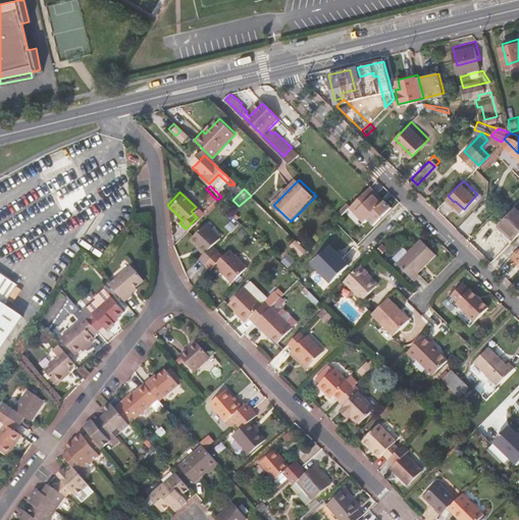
[(384,203),(375,194),(363,208),(377,222),(394,206),(387,200),(384,203)]
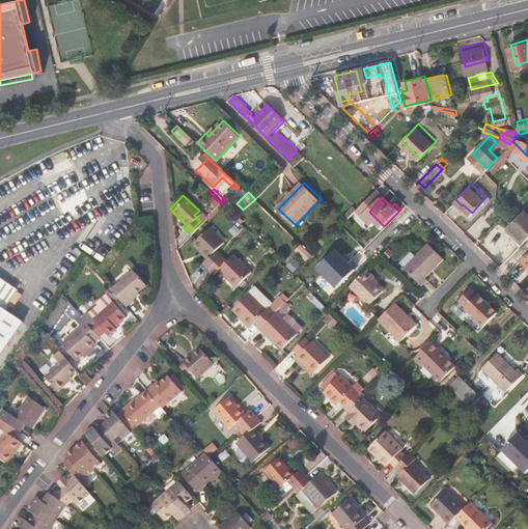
[(366,210),(362,206),(352,218),(356,221),(357,220),(359,221),(366,213),(365,212),(366,210)]
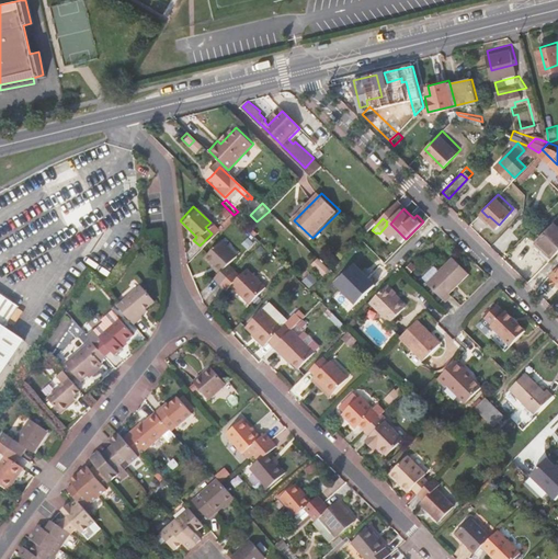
[(539,238),(554,254),(557,249),(557,221),(557,220),(539,238)]
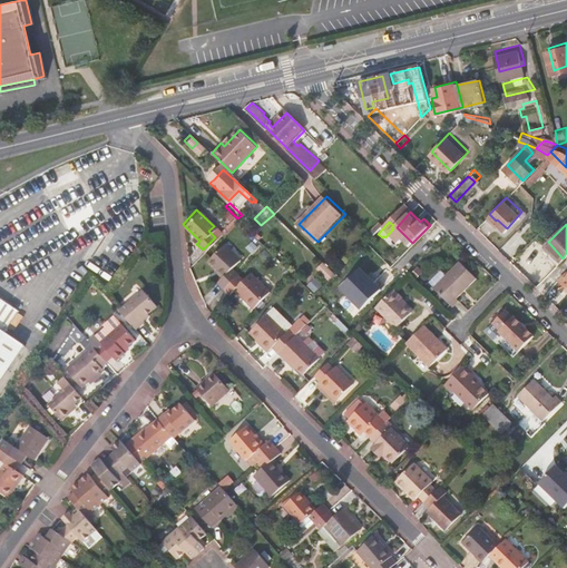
[(215,281),(222,286),(236,272),(230,265),(237,257),(222,242),(206,258),(222,274),(215,281)]
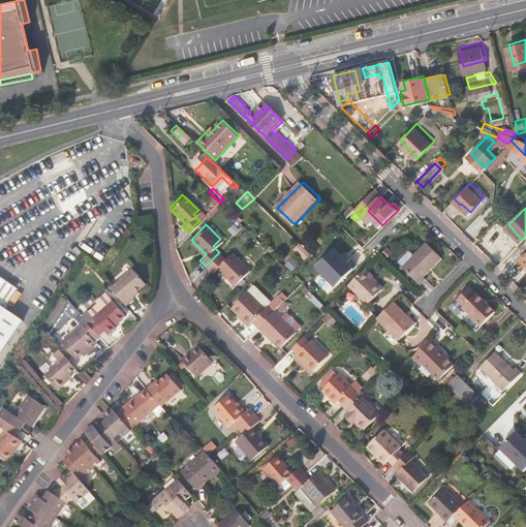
[(444,256),(428,240),(404,265),(422,283),(429,277),(426,275),(444,256)]
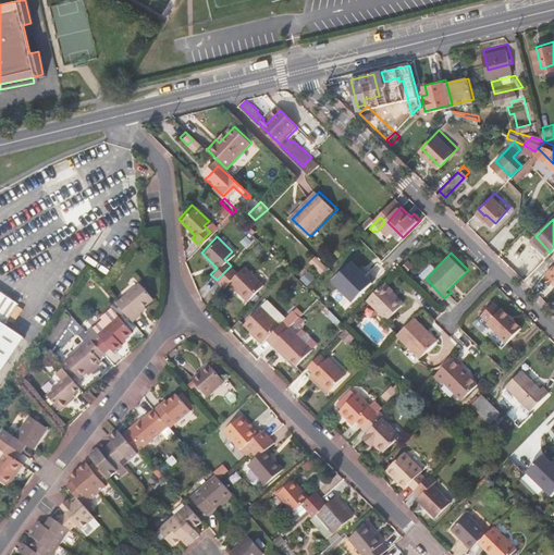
[(348,299),(370,279),(348,256),(327,276),(348,299)]
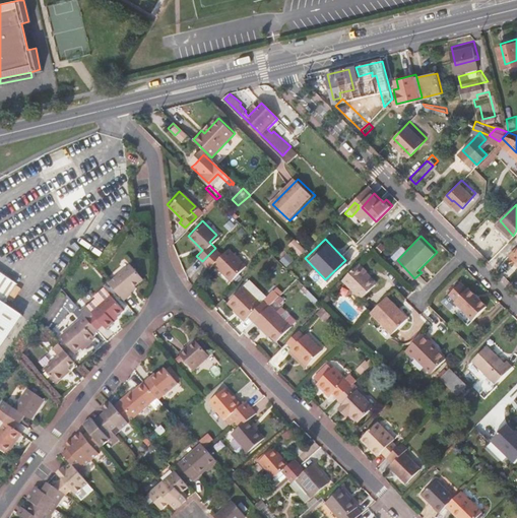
[(221,252),(216,247),(215,248),(202,261),(202,262),(207,267),(211,262),(229,278),(243,264),(225,247),(221,252)]
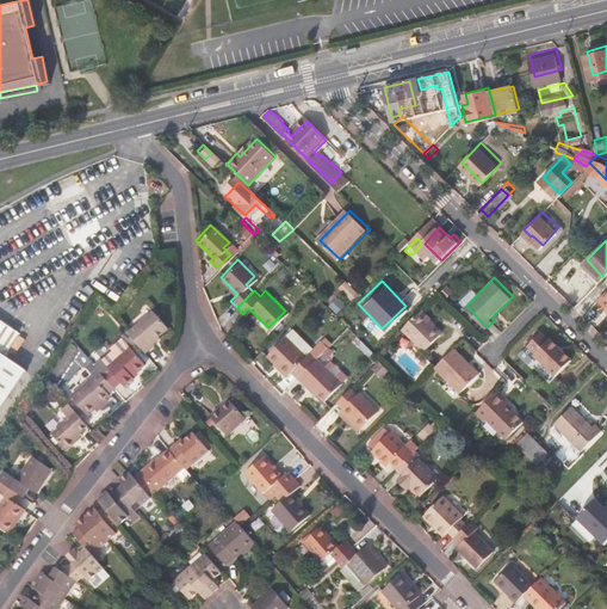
[(149,308),(124,331),(142,350),(150,343),(149,340),(165,326),(149,308)]
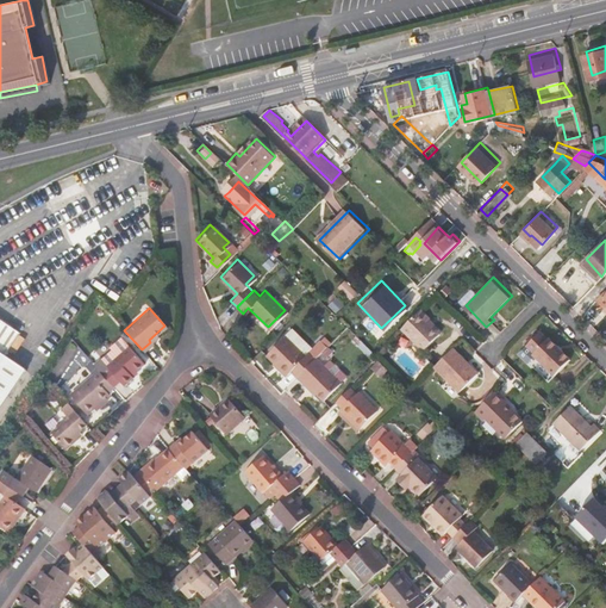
[(423,308),(405,327),(426,348),(443,332),(435,324),(433,326),(429,321),(432,317),(423,308)]
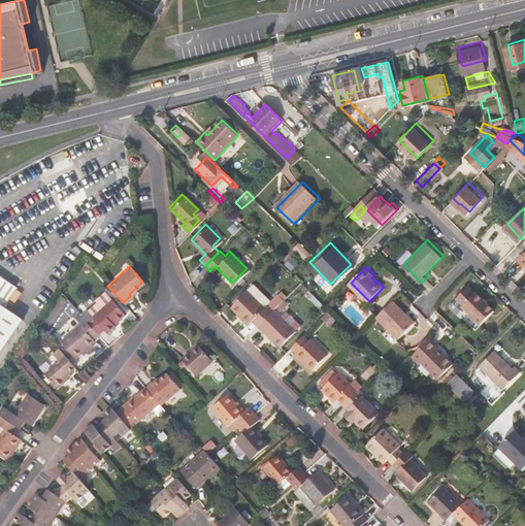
[(0,350),(21,320),(3,307),(17,289),(0,277),(0,350)]
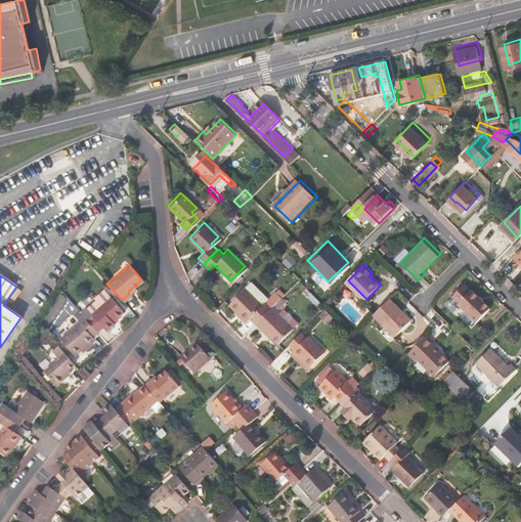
[(263,301),(247,284),(244,287),(260,304),(263,301)]
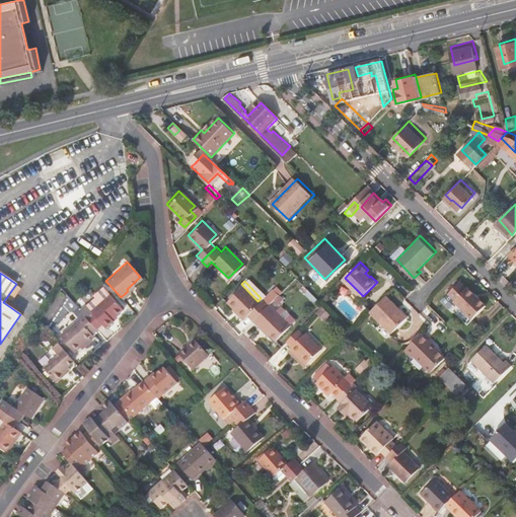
[(460,281),(451,289),(458,296),(455,299),(473,317),(482,310),(481,308),(486,304),(468,286),(466,287),(460,281)]
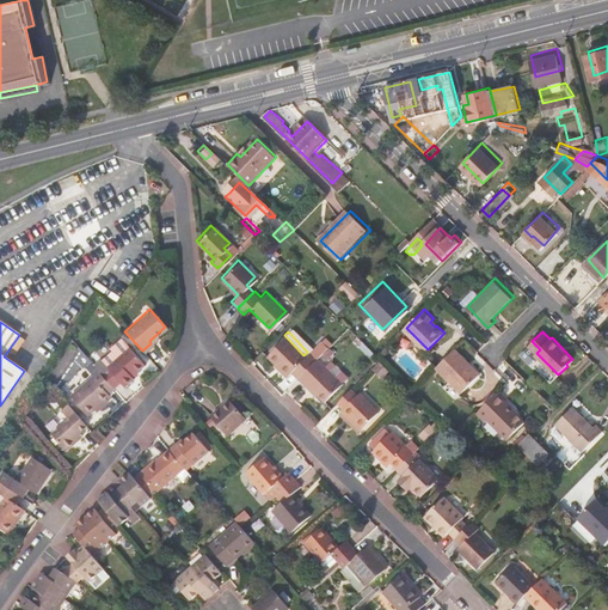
[(289,370),(295,377),(314,359),(307,352),(304,355),(284,335),(265,354),(286,373),(289,370)]
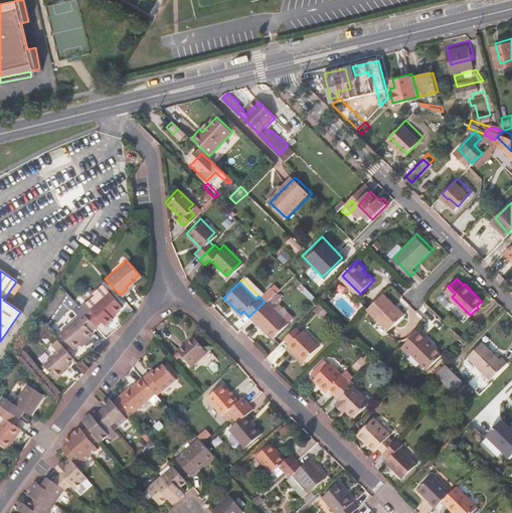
[(120,305),(108,291),(101,283),(91,292),(93,294),(95,297),(84,304),(83,302),(78,307),(83,313),(94,325),(100,320),(103,324),(111,316),(110,314),(120,305)]
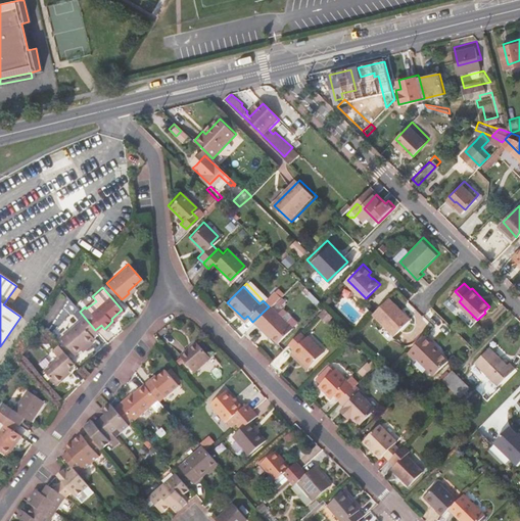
[(388,297),(374,313),(395,334),(410,318),(388,297)]
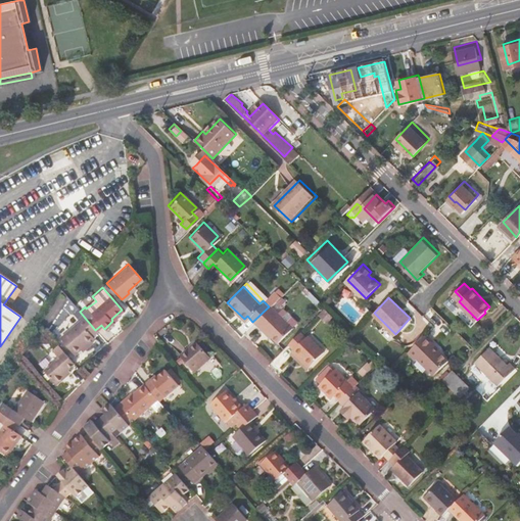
[(94,298),(85,306),(86,309),(96,301),(94,298)]
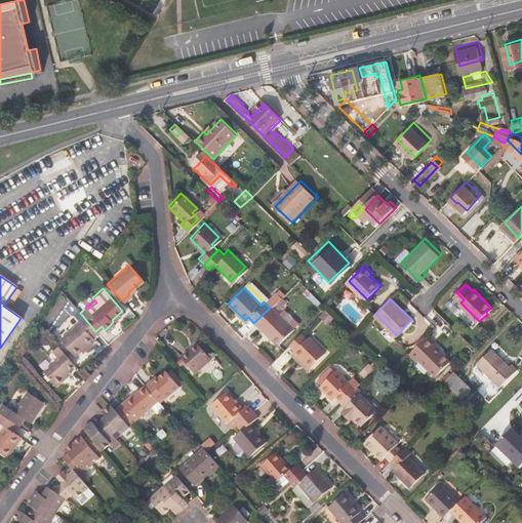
[(291,327),(270,307),(270,308),(253,323),(265,333),(267,331),(277,342),(291,327)]
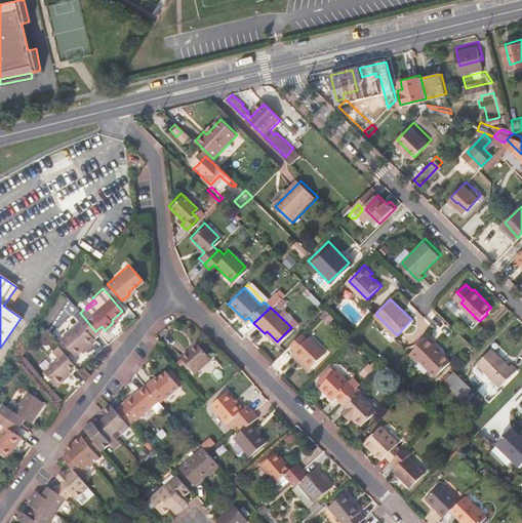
[(90,335),(95,331),(85,319),(79,312),(75,317),(78,321),(58,337),(72,354),(91,337),(90,335)]
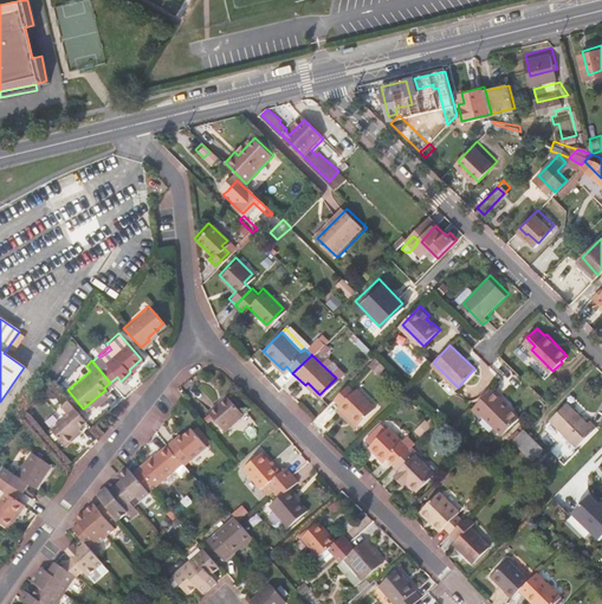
[(438,377),(435,381),(448,391),(452,386),(438,377)]
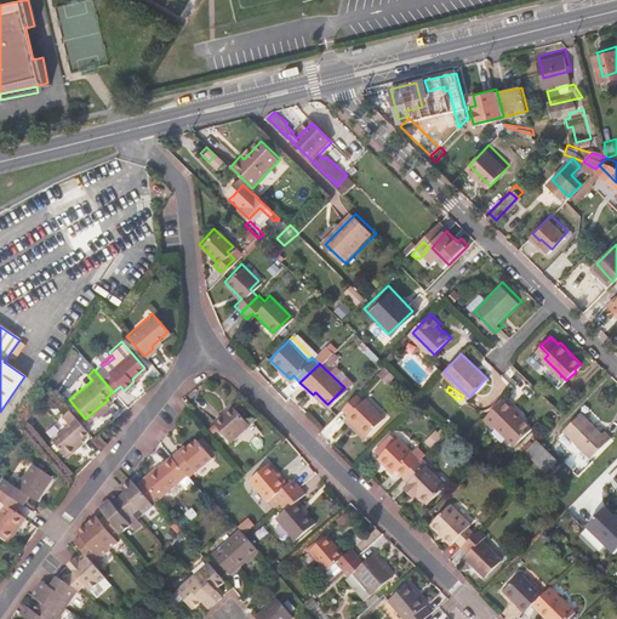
[(359,398),(354,392),(340,407),(365,432),(381,416),(361,397),(359,398)]
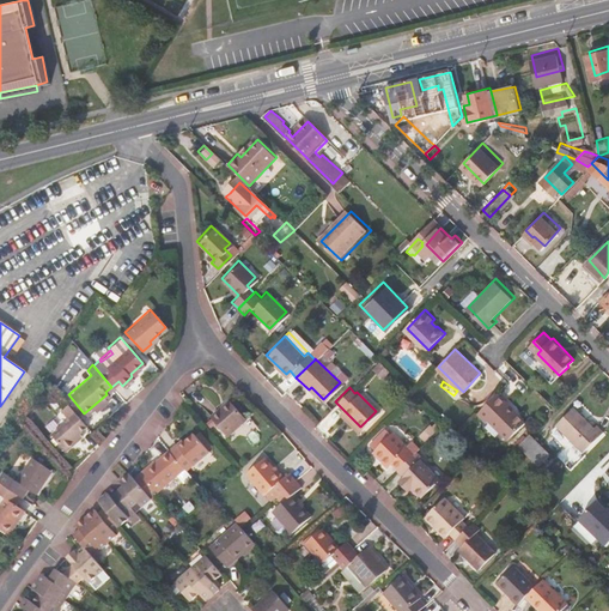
[(515,406),(499,391),(479,411),(487,419),(489,417),(509,437),(525,419),(513,407),(515,406)]
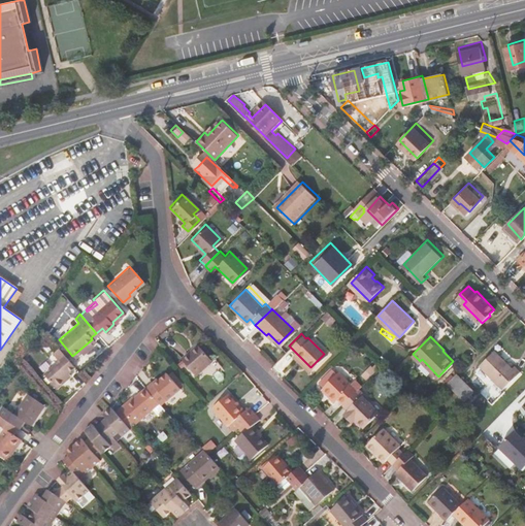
[(179,357),(194,372),(209,359),(196,343),(179,357)]
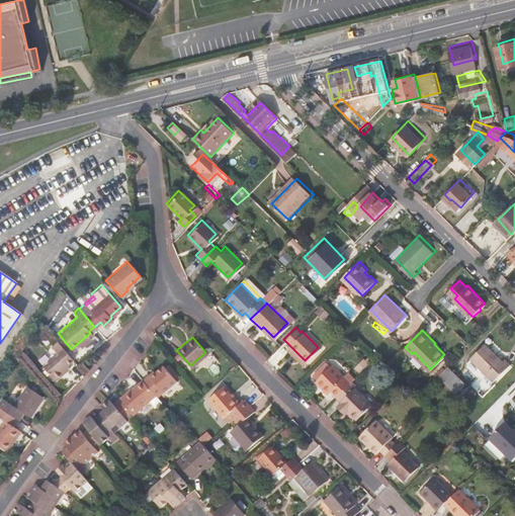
[(60,369),(65,365),(72,359),(55,338),(49,343),(57,353),(40,365),(53,379),(62,372),(60,369)]
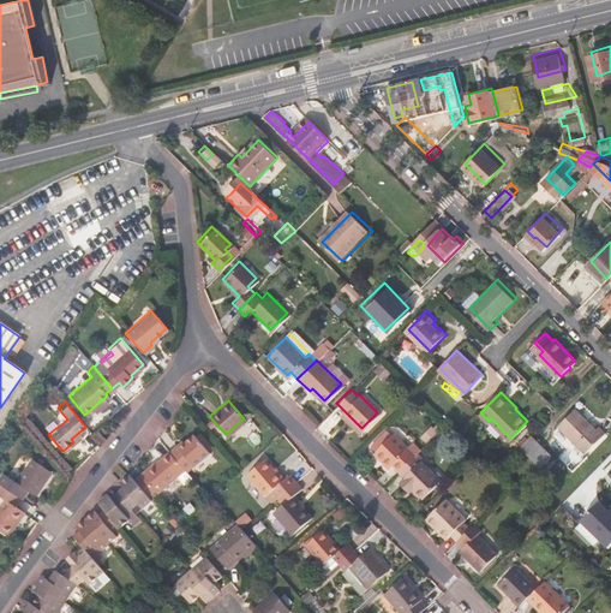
[(595,428),(575,406),(556,426),(583,452),(605,432),(598,424),(595,428)]
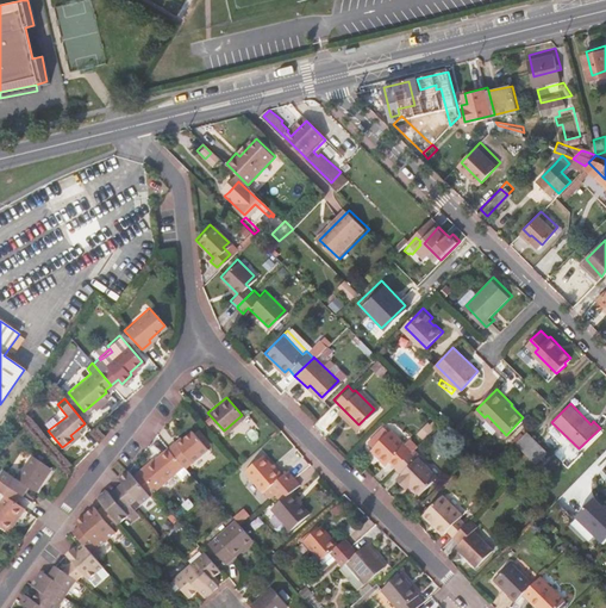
[(387,460),(393,466),(410,450),(388,428),(387,429),(381,426),(367,441),(370,446),(369,447),(385,463),(387,460)]
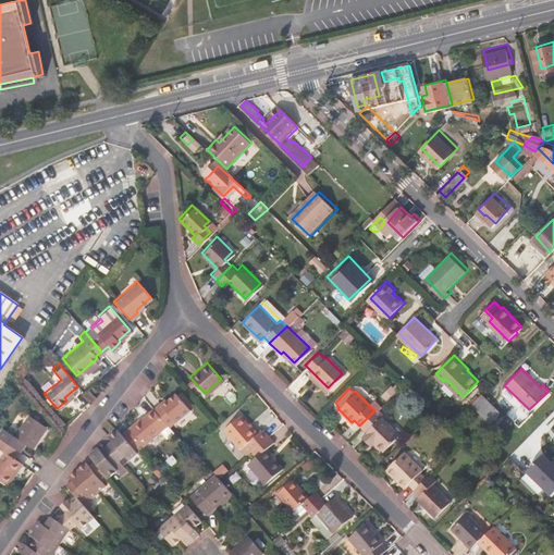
[(158,403),(151,408),(165,424),(167,424),(173,420),(174,421),(188,408),(174,392),(159,405),(158,403)]
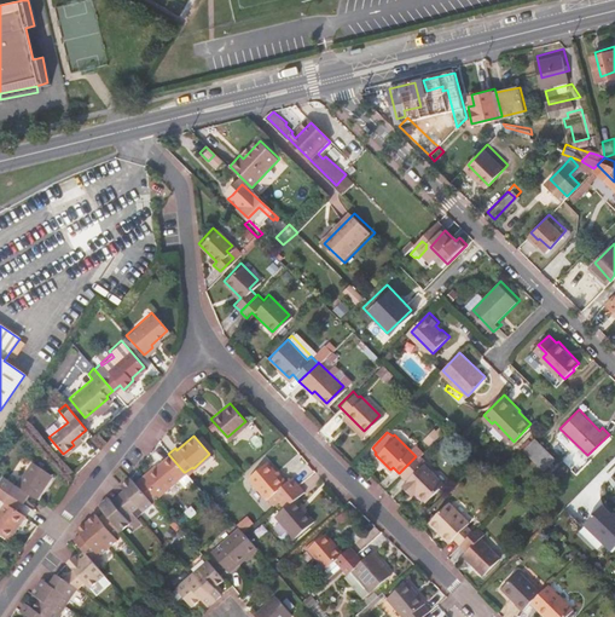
[(555,455),(535,436),(523,449),(541,467),(555,455)]
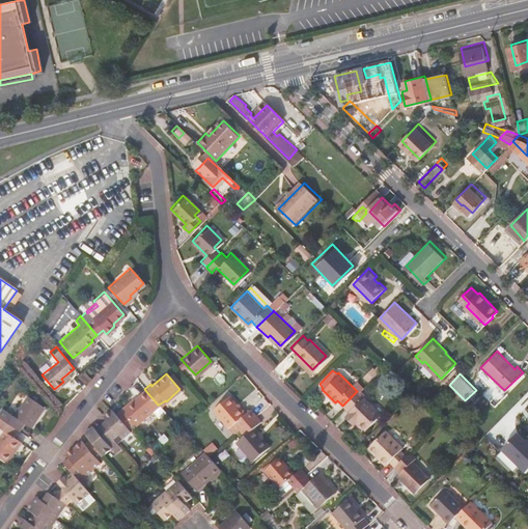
[(361,387),(355,381),(351,385),(357,391),(358,390),(361,387)]
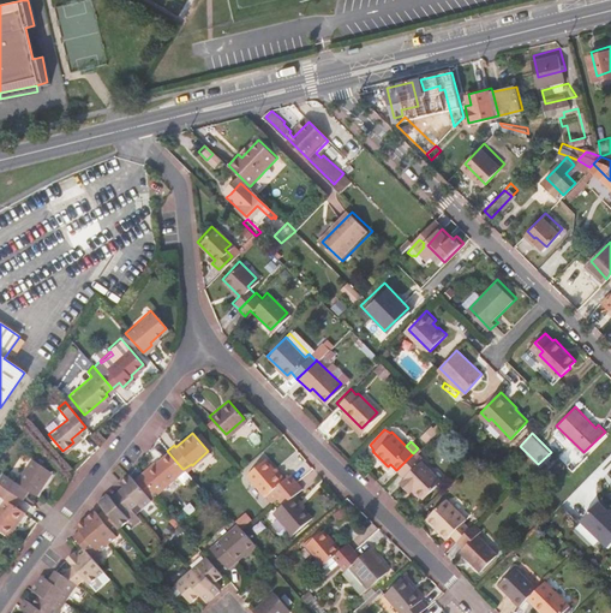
[(155,493),(183,469),(167,451),(139,475),(155,493)]
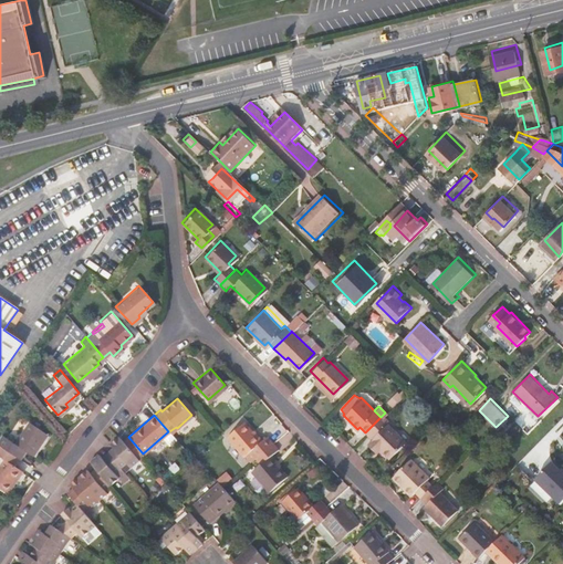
[(387,421),(382,416),(381,417),(365,432),(372,438),(368,441),(376,449),(377,447),(387,456),(403,440),(386,424),(387,421)]
